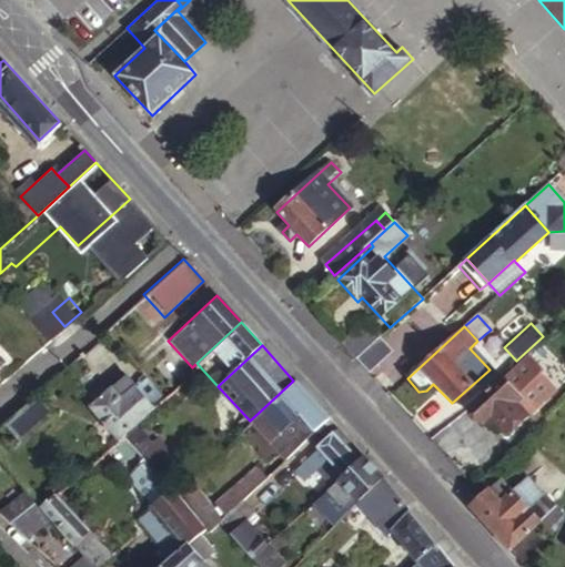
[(506,381),(501,375),(465,406),(488,432),(493,427),(504,439),(537,408),(510,377),(506,381)]
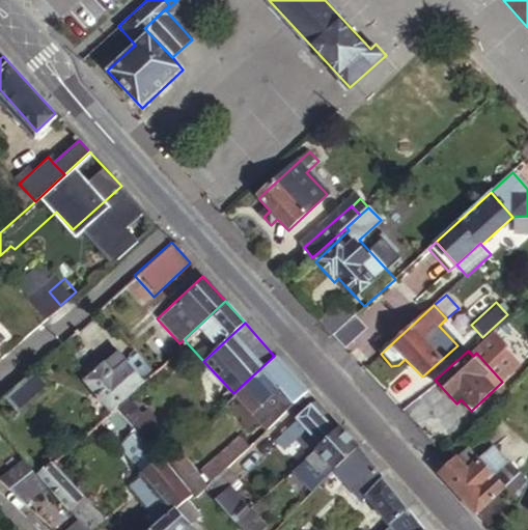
[(82,375),(112,407),(133,387),(145,375),(134,363),(126,355),(111,367),(101,358),(82,375)]
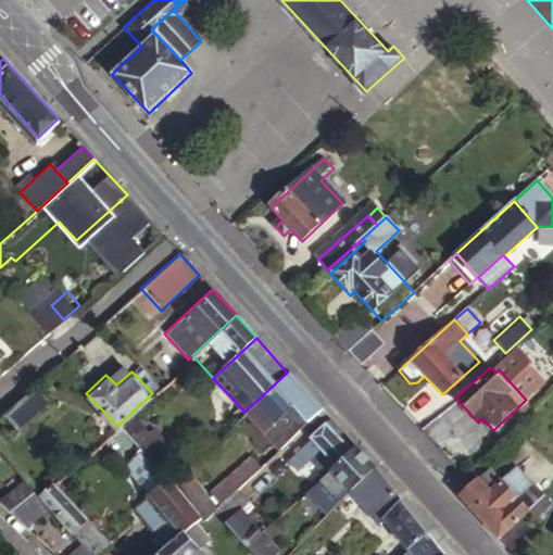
[(140,380),(152,393),(163,383),(149,371),(140,380)]
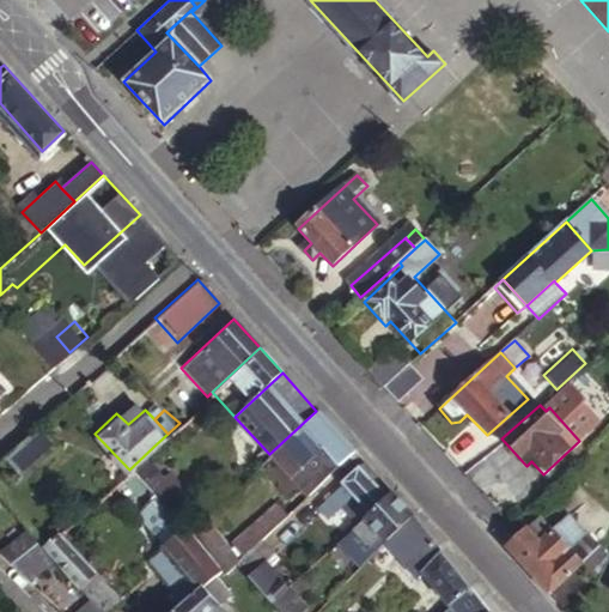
[(340,470),(355,455),(324,420),(316,411),(269,454),(293,480),(323,453),(340,470)]
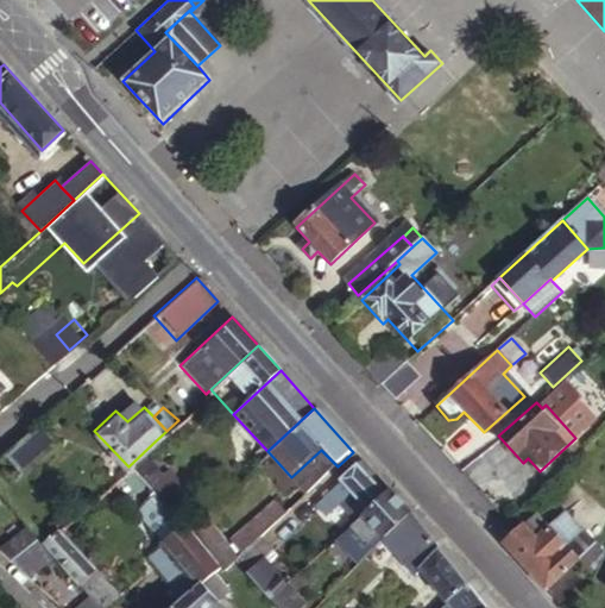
[(62,438),(43,418),(7,450),(26,471),(62,438)]
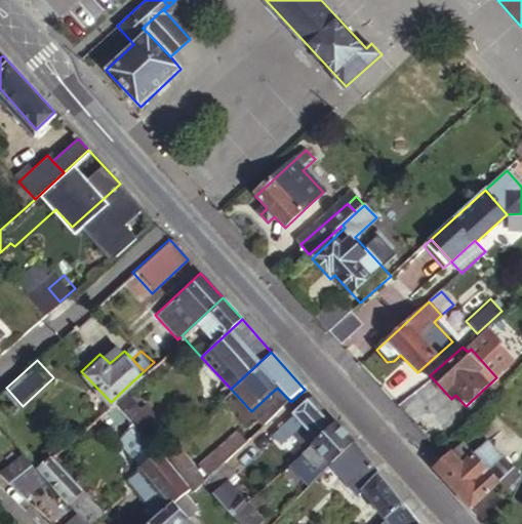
[(251,411),(265,425),(267,424),(291,402),(277,388),(251,411)]
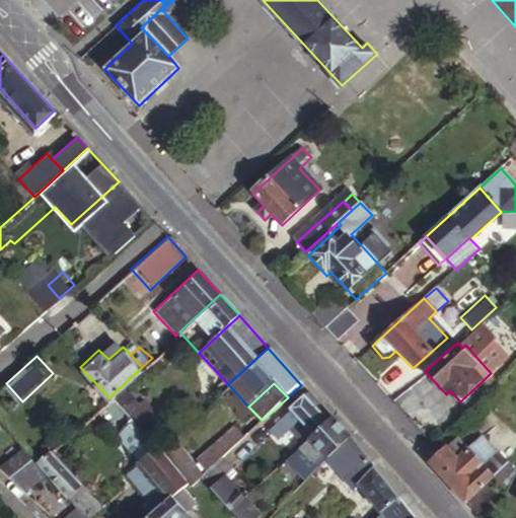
[(277,417),(300,442),(328,416),(306,390),(277,417)]
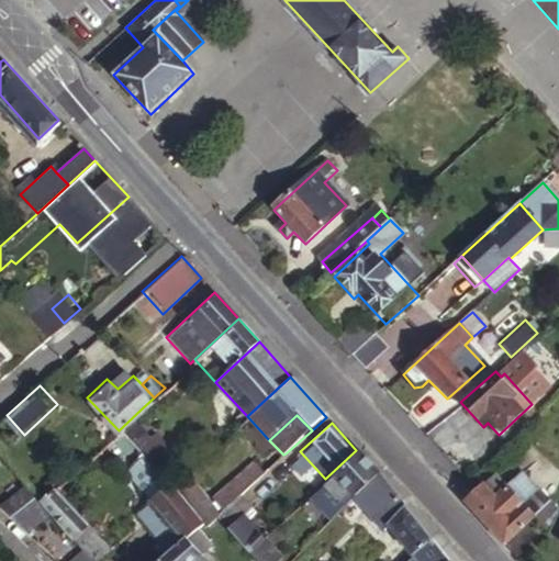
[(357,492),(376,473),(356,450),(325,479),(323,481),(345,503),(357,492)]
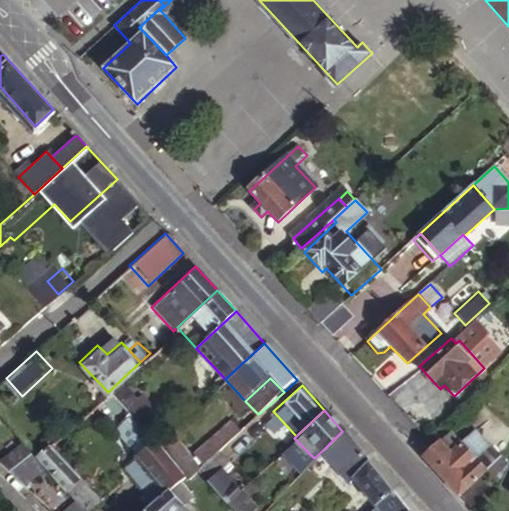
[(198,466),(195,469),(194,470),(204,481),(216,469),(213,466),(247,436),(250,440),(269,423),(260,413),(258,414),(238,432),(198,466)]
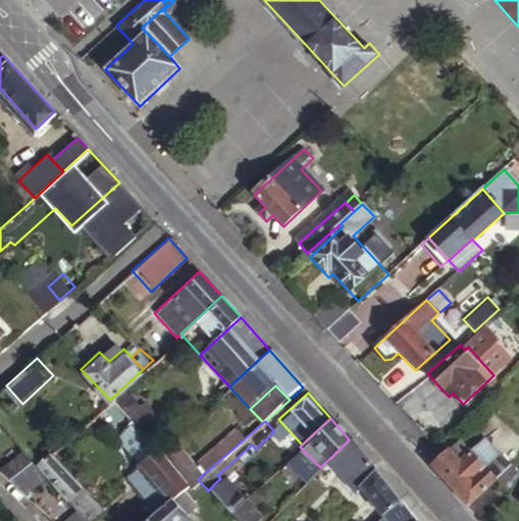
[(454,426),(434,443),(444,452),(428,465),(476,517),(496,499),(485,487),(491,481),(508,499),(517,483),(474,437),(462,450),(455,441),(462,435),(454,426)]
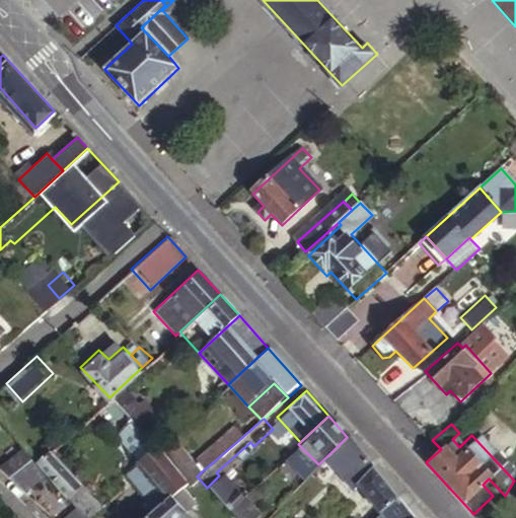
[(156,449),(137,427),(122,440),(143,464),(161,486),(147,497),(145,499),(156,512),(182,489),(188,485),(156,449)]
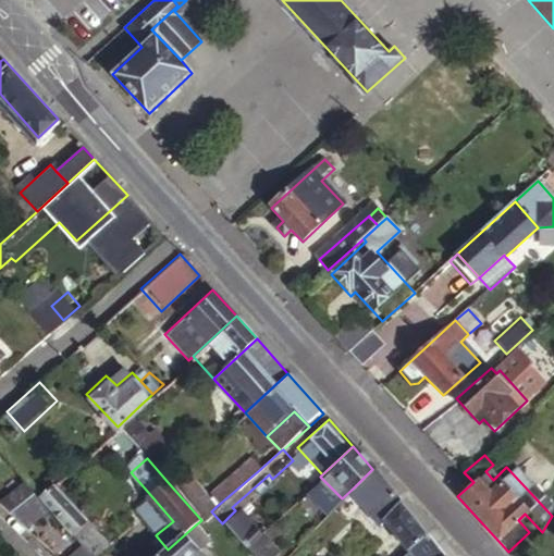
[(216,507),(259,470),(250,460),(208,497),(216,507)]
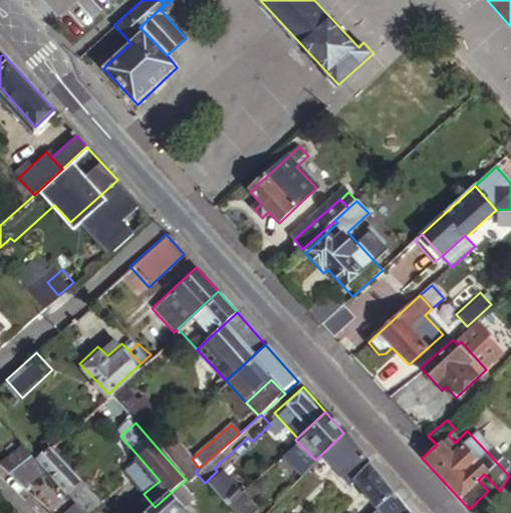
[(348,471),(363,455),(343,433),(326,450),(348,471)]
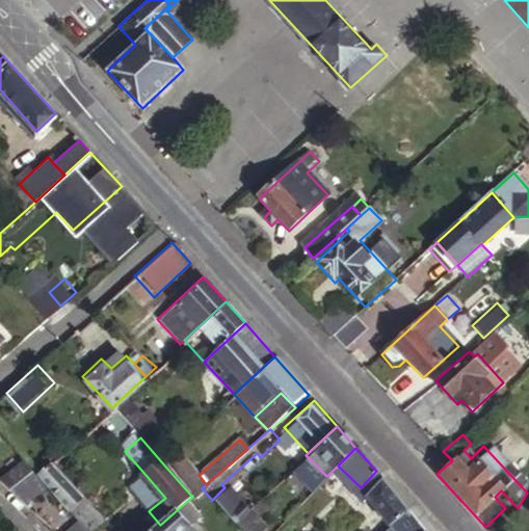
[(192,497),(202,488),(203,487),(172,450),(160,460),(192,497)]
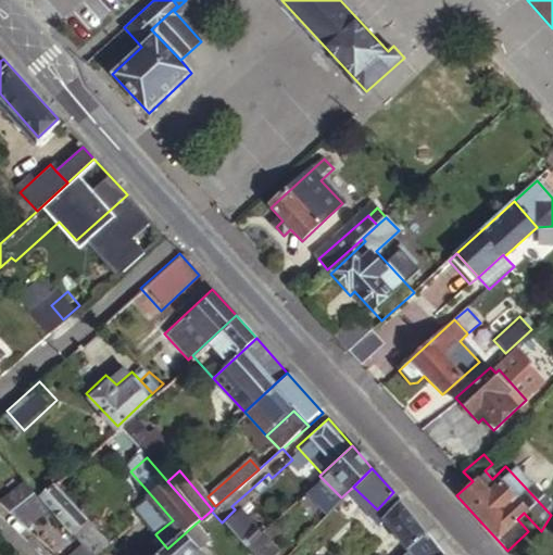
[(49,506),(40,495),(24,477),(2,494),(32,521),(49,506)]
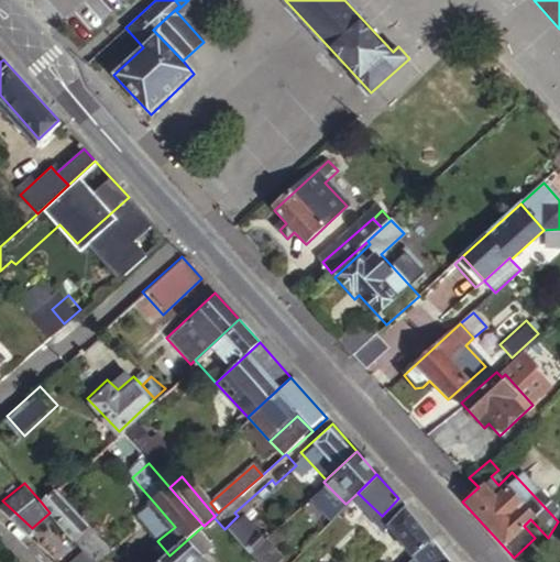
[(55,488),(41,502),(50,513),(84,553),(73,561),(95,561),(109,551),(55,488)]
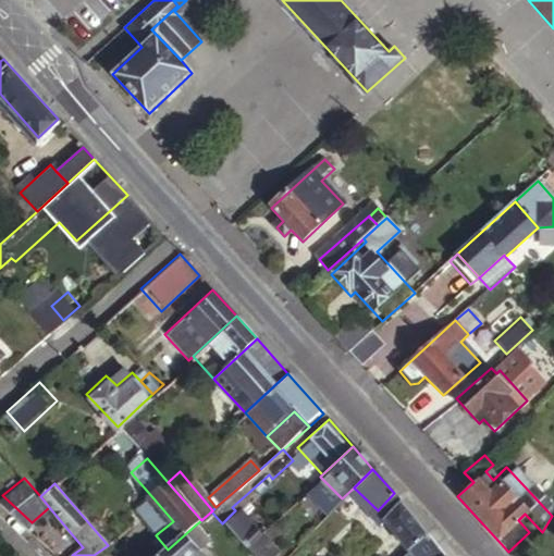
[(2,495),(0,496),(0,503),(25,528),(32,522),(2,495)]
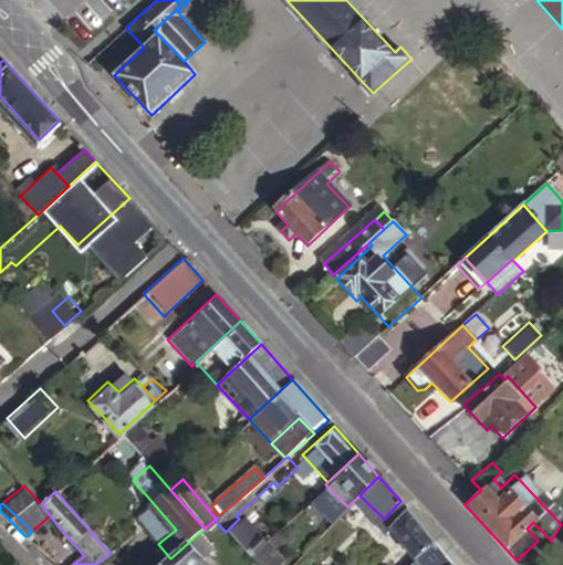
[(176,530),(156,506),(141,520),(160,542),(176,530)]
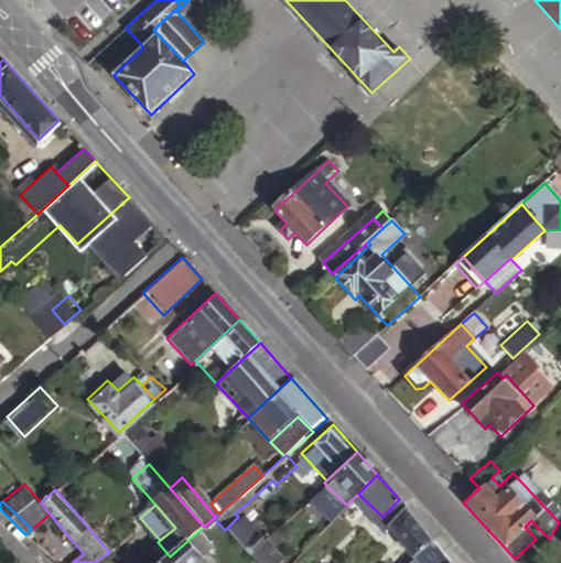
[(413,558),(432,539),(409,510),(403,505),(386,521),(413,558)]
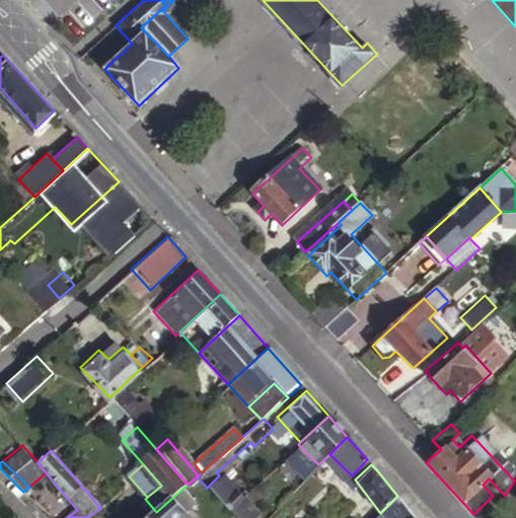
[(228,508),(241,496),(219,475),(207,488),(228,508)]
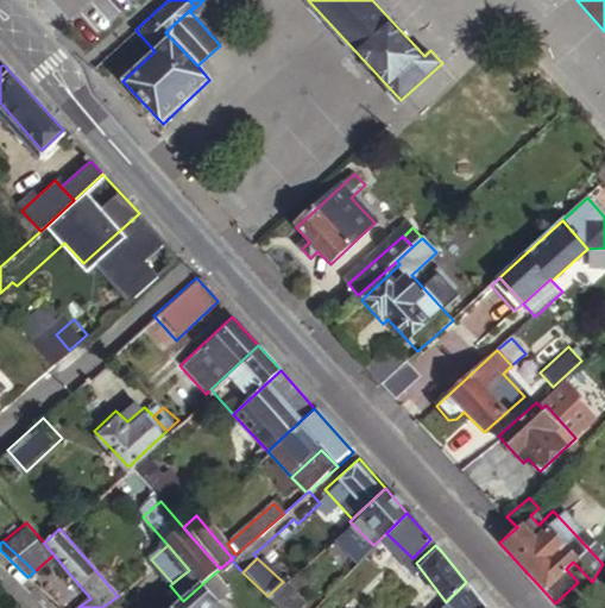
[(183,601),(174,607),(224,607),(220,603),(232,593),(214,574),(183,601)]
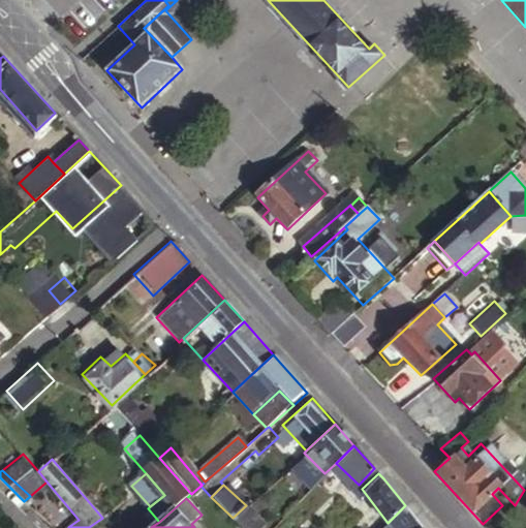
[(243,527),(261,527),(266,524),(246,505),(233,518),(243,527)]
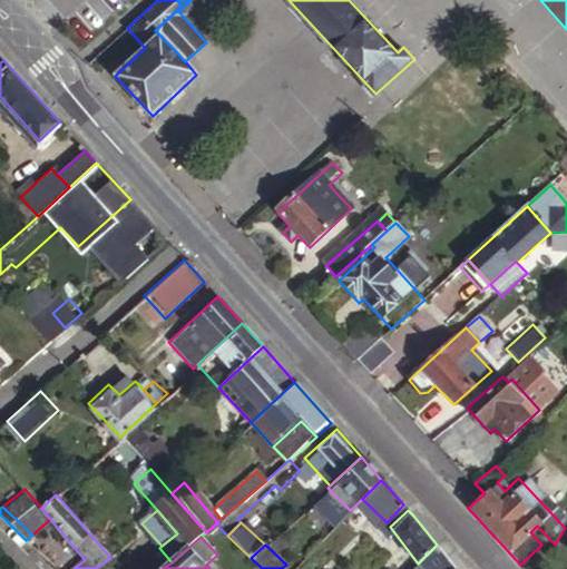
[(457,568),(443,552),(437,545),(418,563),(422,568),(457,568)]
